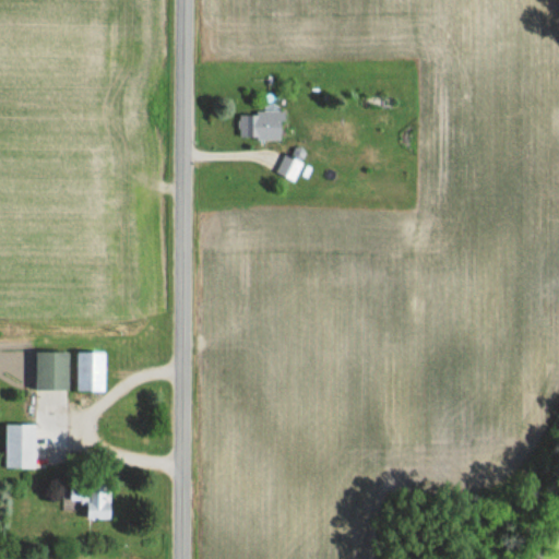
[(240,140),(284,140),(284,113),(240,113),(240,140)]
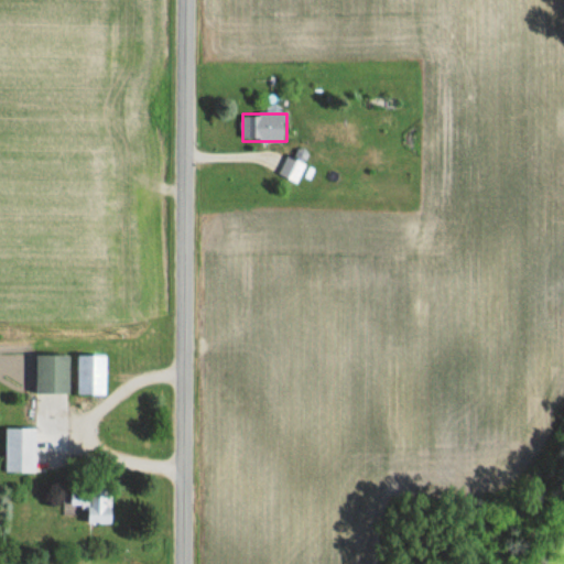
[(279,174),(296,183),(305,165),(288,156),(279,174)]
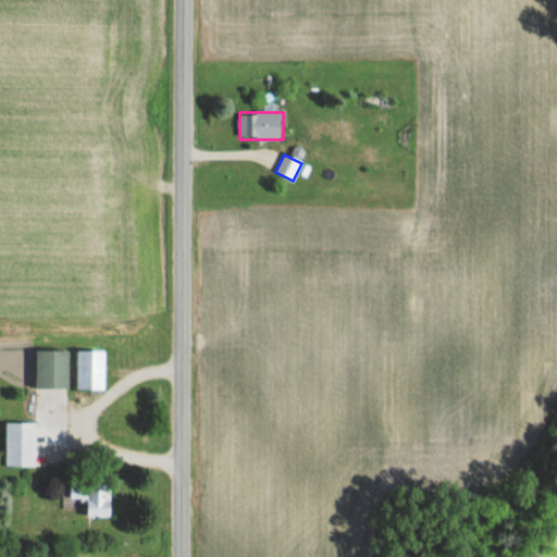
[(36,349),(36,387),(71,387),(71,349),(36,349)]
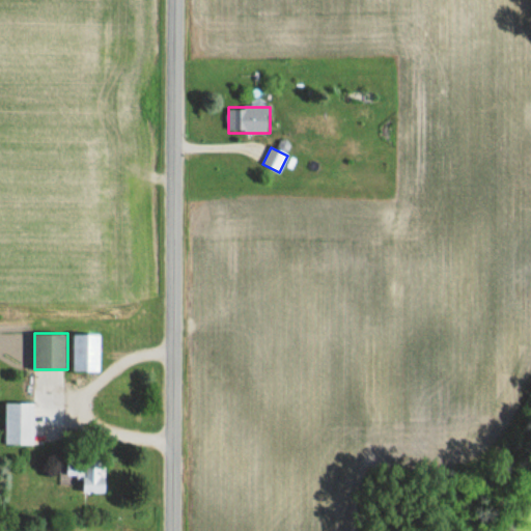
[(102,371),(102,333),(75,333),(75,371),(102,371)]
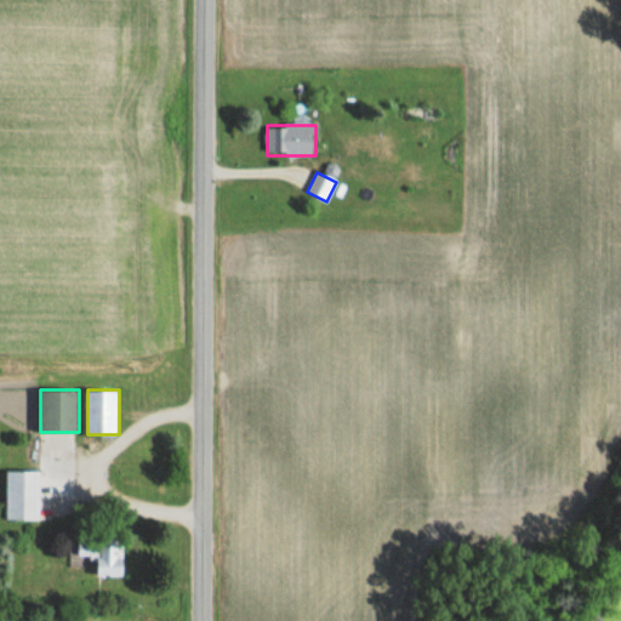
[(41,471),(7,471),(7,519),(41,519),(41,471)]
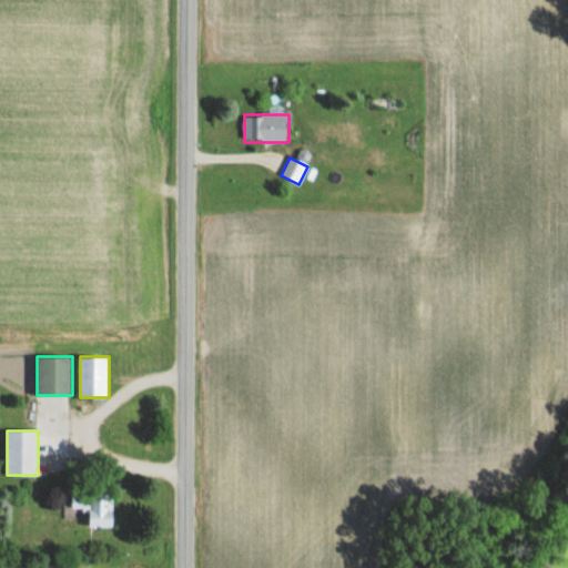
[(114,497),(73,497),(73,506),(91,506),(91,526),(114,526),(114,497)]
